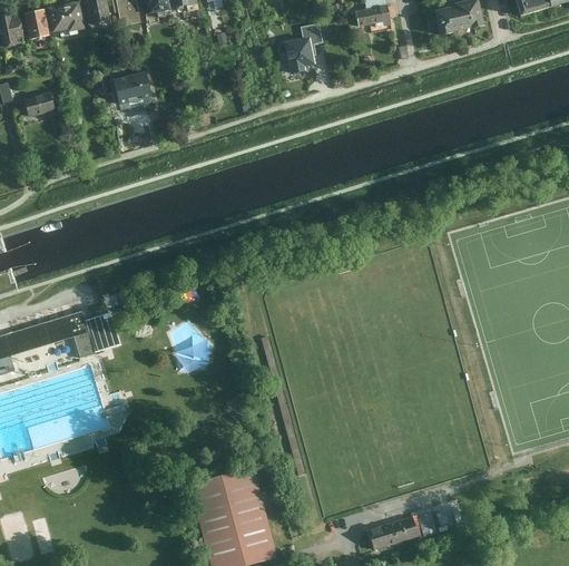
[(109,18),(106,0),(90,0),(86,1),(89,22),(109,18)]
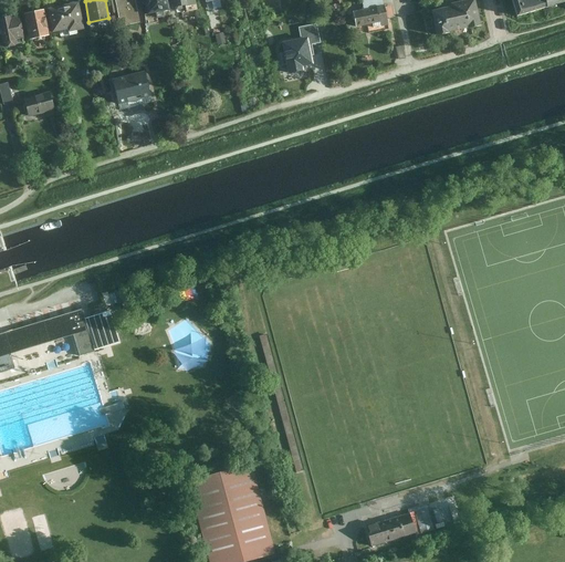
[(139,19),(135,0),(115,0),(121,23),(139,19)]
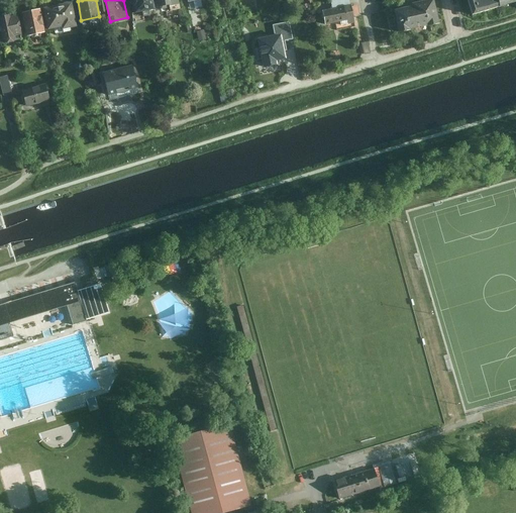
[(132,0),(135,11),(156,7),(153,0),(132,0)]
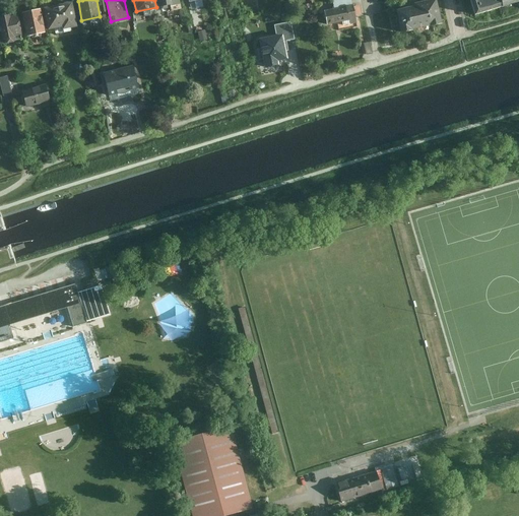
[(158,0),(159,5),(160,5),(161,8),(168,6),(167,4),(171,3),(172,8),(182,6),(180,0),(158,0)]
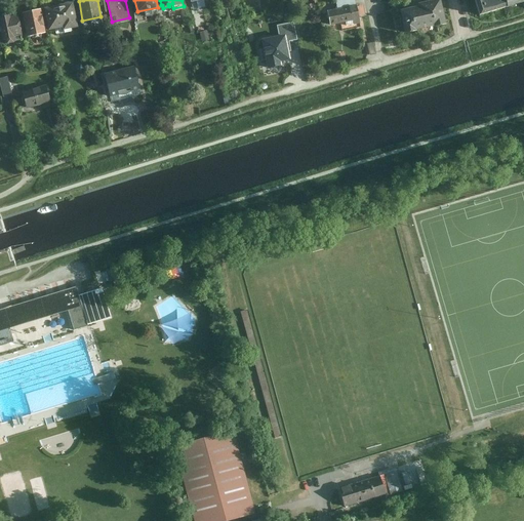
[(336,0),(337,6),(327,8),(329,22),(354,16),(355,22),(361,21),(356,0),(336,0)]
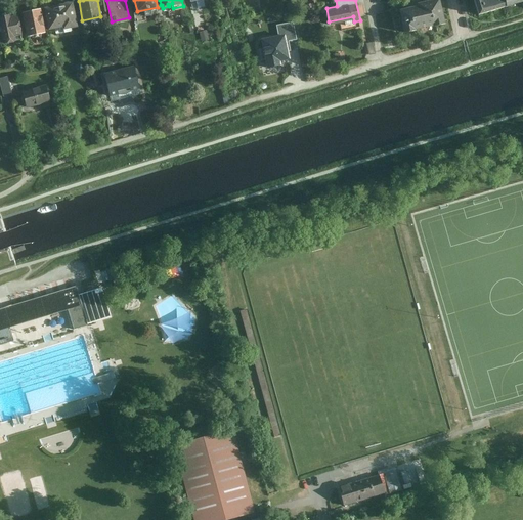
[(419,4),(399,8),(404,30),(443,22),(439,0),(423,0),(418,1),(419,4)]
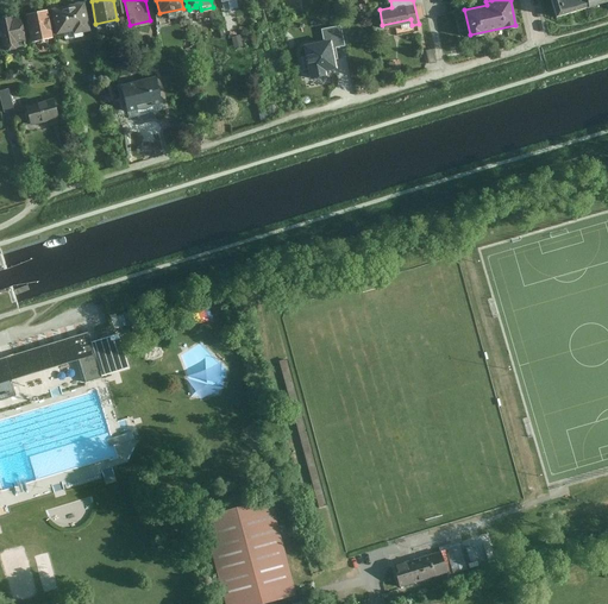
[(550,0),(555,17),(589,7),(587,0),(550,0)]
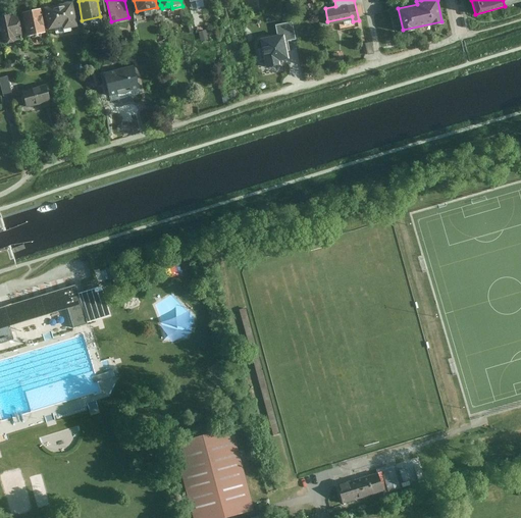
[(72,1),(43,6),(48,29),(62,26),(62,29),(76,26),(72,1)]
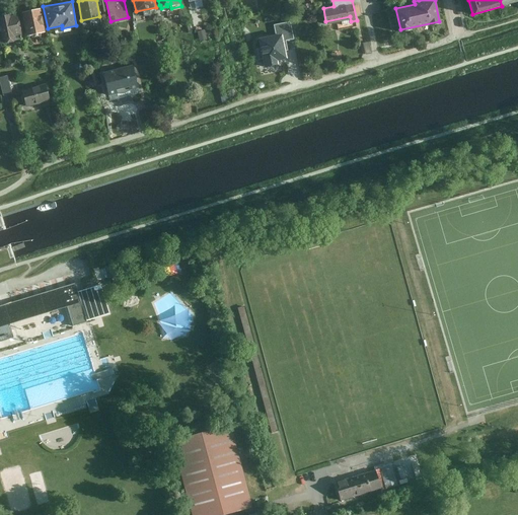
[(39,6),(20,9),(26,34),(45,31),(39,6)]
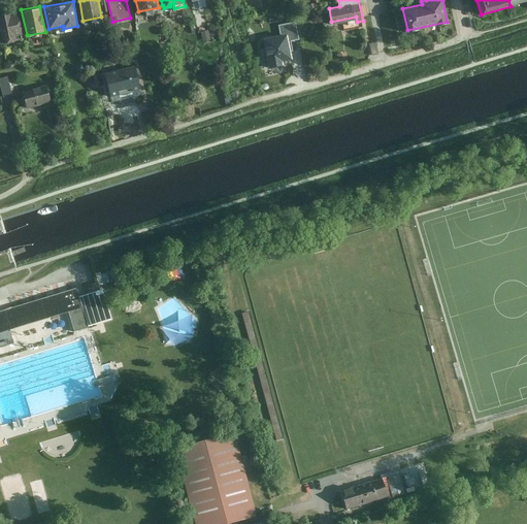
[(9,13),(0,15),(0,27),(2,39),(6,38),(6,42),(13,41),(12,37),(22,36),(17,13),(9,15),(9,13)]
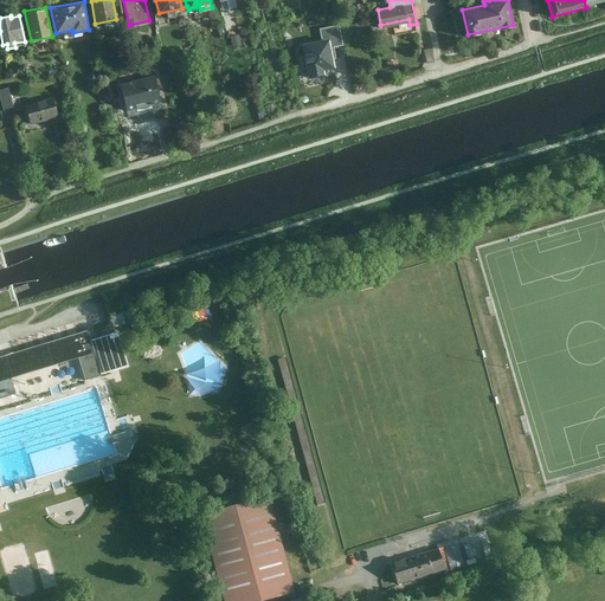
[(327,38),(329,46),(343,43),(339,24),(320,27),(322,39),(327,38)]
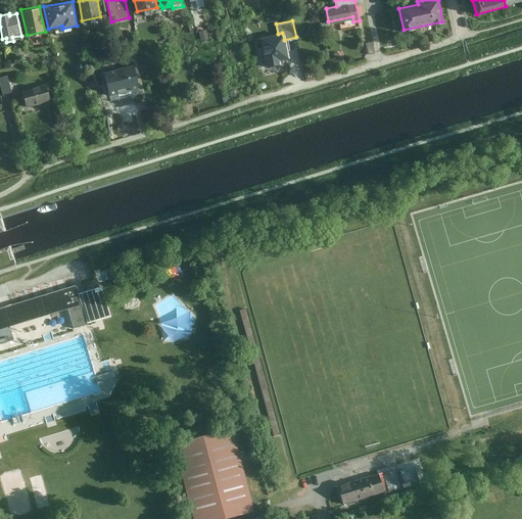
[(280,63),(289,61),(284,40),(282,33),(278,34),(259,37),(267,66),(267,69),(281,66),(280,63)]
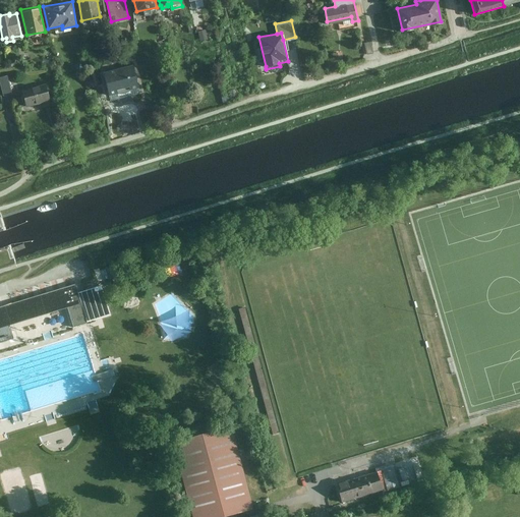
[(342,50),(333,50),(333,61),(342,60),(342,50)]
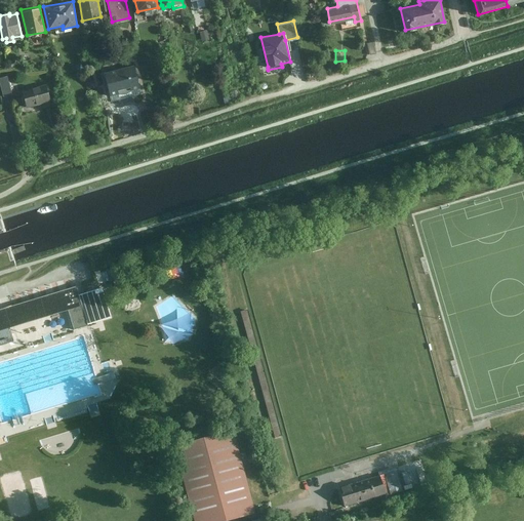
[(133,68),(104,75),(109,93),(137,86),(133,68)]
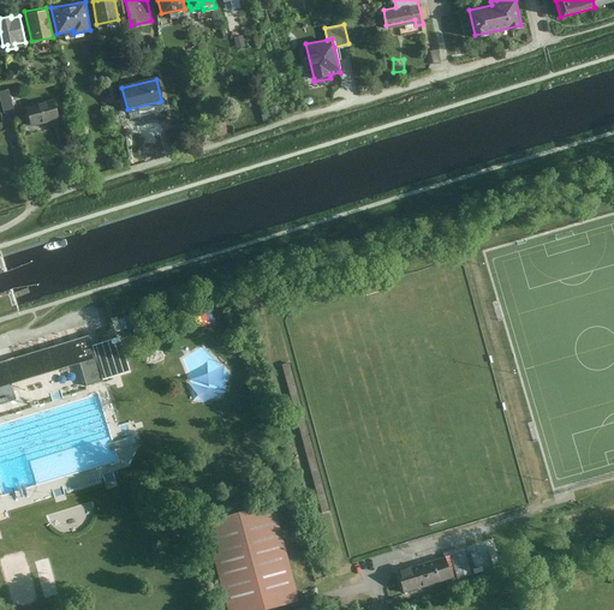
[(7,87),(0,88),(0,100),(3,111),(13,107),(7,87)]
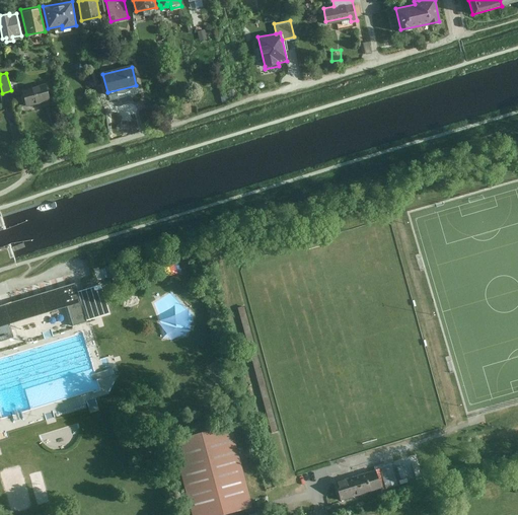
[(45,82),(21,88),(25,104),(49,98),(45,82)]
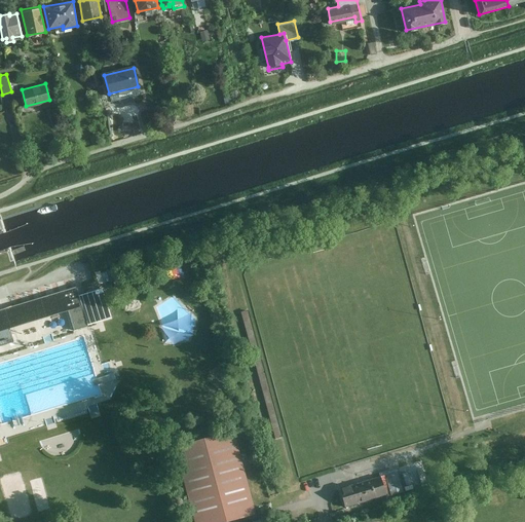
[(95,301),(109,297),(104,281),(86,286),(89,294),(91,293),(95,301)]
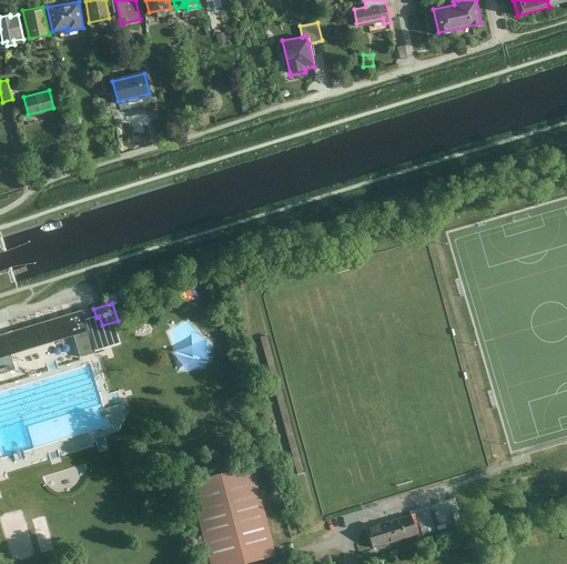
[(6,328),(0,329),(0,368),(13,364),(9,349),(72,330),(79,352),(94,348),(81,305),(6,328)]
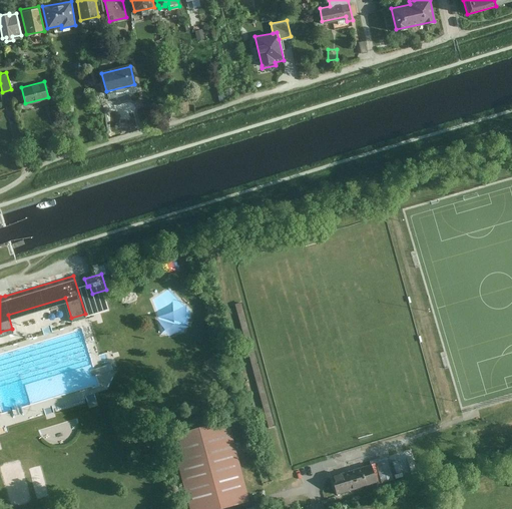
[(228,419),(169,435),(189,508),(221,508),(250,501),(228,419)]
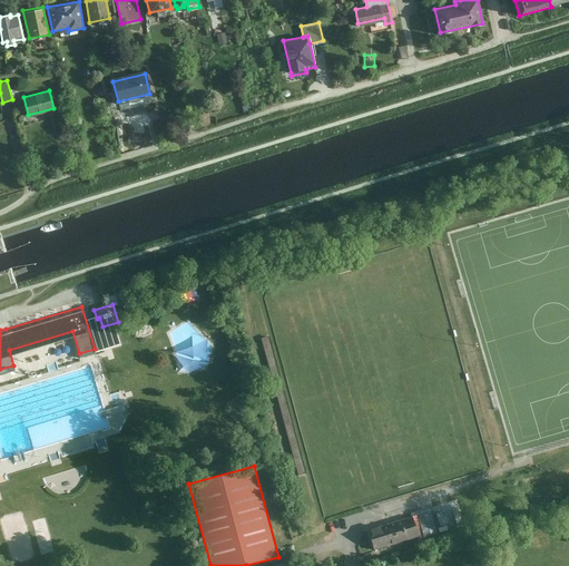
[(410,511),(364,526),(371,547),(417,533),(410,511)]
